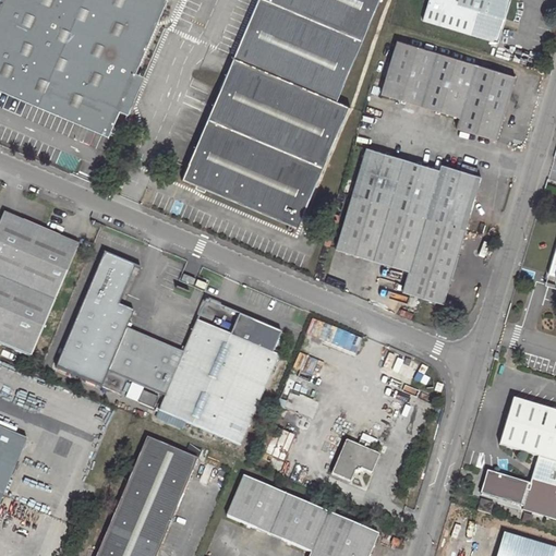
[(0,0),(0,87),(108,135),(121,108),(129,112),(145,73),(136,70),(166,0),(0,0)]
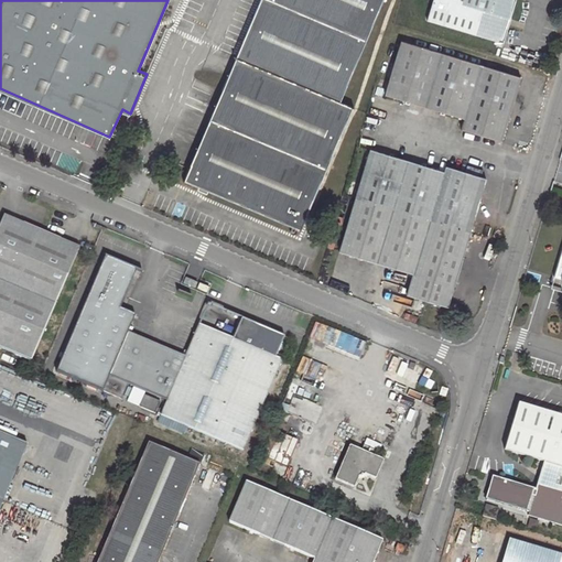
[(341,99),(382,0),(260,0),(184,176),(301,227),(354,105),(341,99)]
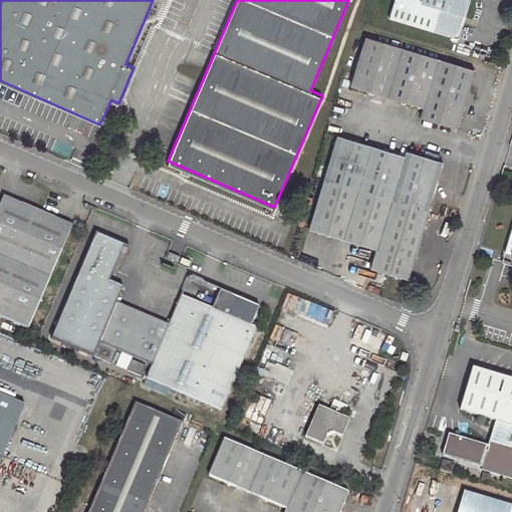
[(395,0),(391,16),(459,37),(469,0),(395,0)]
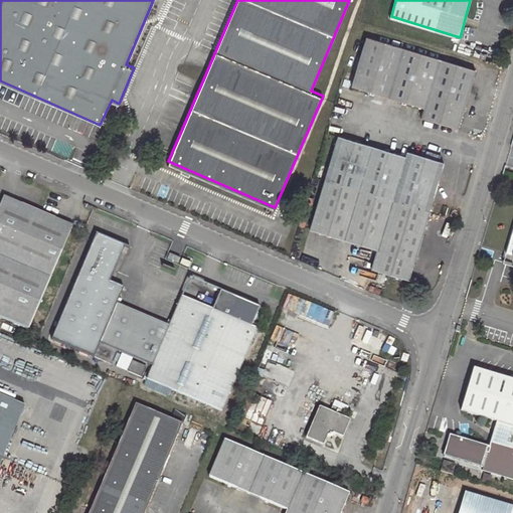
[(351,84),(424,106),(420,116),(459,127),(477,68),(366,35),(351,84)]
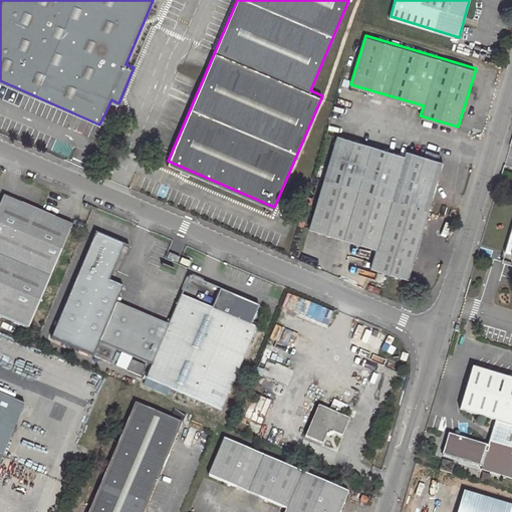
[(405,153),(337,133),(309,227),(376,248),(371,266),(409,277),(444,161),(406,149),(405,153)]
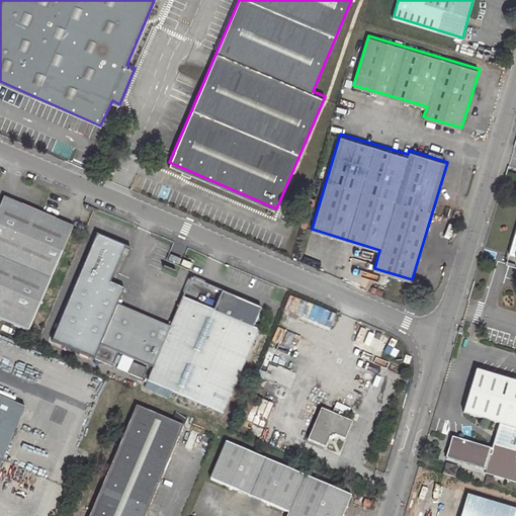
[(5,195),(0,206),(0,316),(29,329),(74,225),(5,195)]
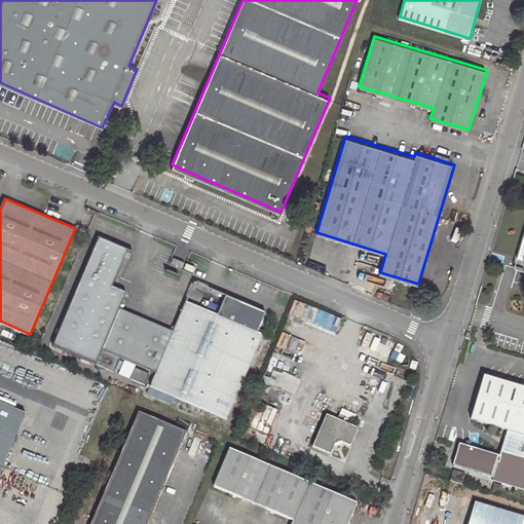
[(84,273),(53,343),(97,363),(98,364),(115,371),(120,358),(143,367),(159,326),(121,309),(127,292),(118,288),(133,254),(108,242),(109,240),(100,236),(92,253),(102,256),(98,266),(92,265),(88,275),(84,273)]
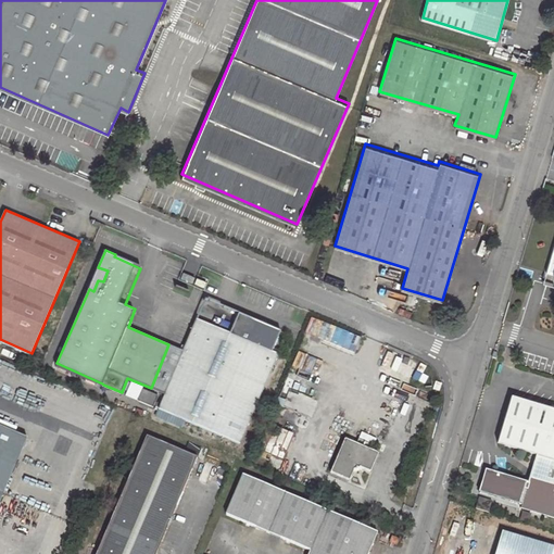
[(194,284),(197,277),(185,273),(181,278),(194,284)]
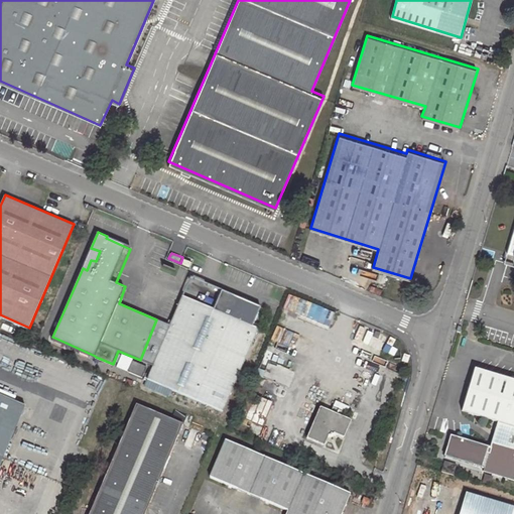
[(194,262),(182,257),(180,263),(190,267),(194,262)]
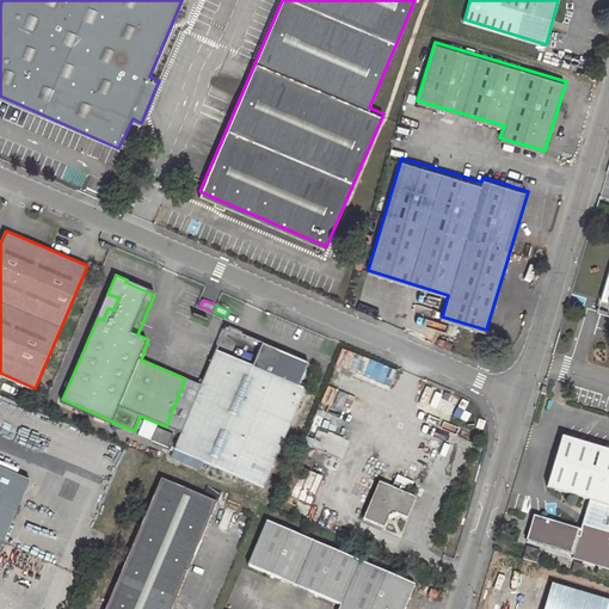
[(253,363),(217,349),(202,387),(183,432),(176,448),(264,486),(307,387),(301,383),(309,362),(262,342),(253,363)]
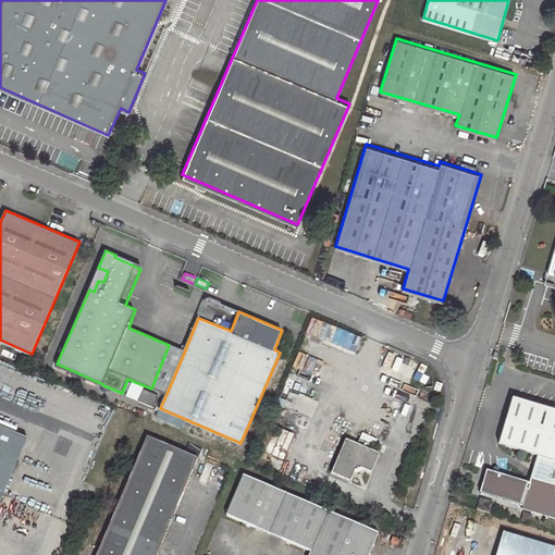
[(167,394),(184,353),(169,345),(151,389),(167,394)]
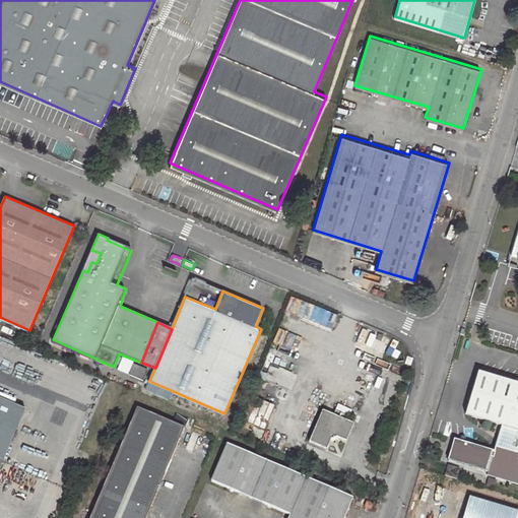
[(517,380),(479,370),(465,413),(503,425),(489,473),(517,480),(517,380)]
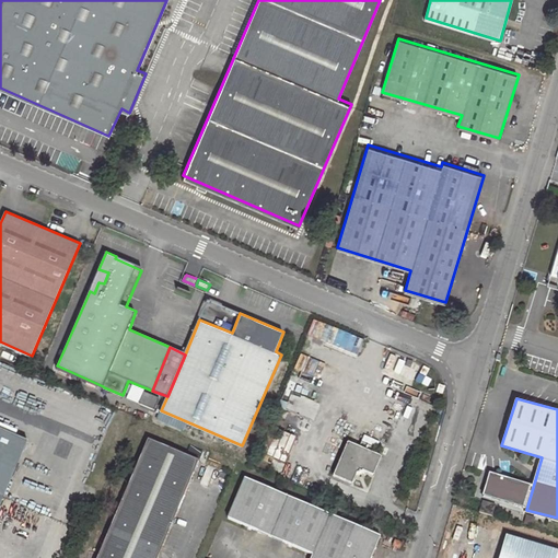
[(0,427),(0,506),(27,439),(0,427)]
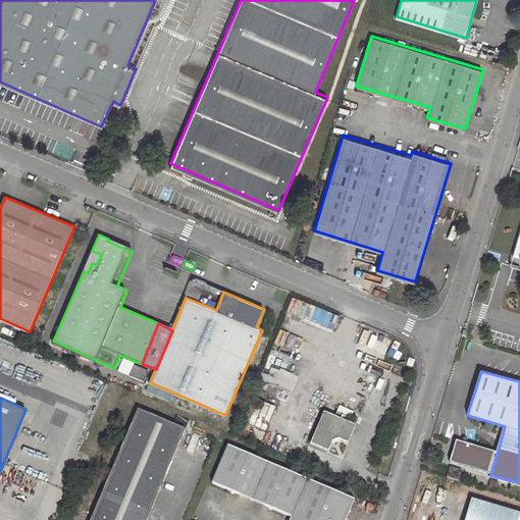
[(146,519),(186,428),(139,407),(90,519),(146,519)]
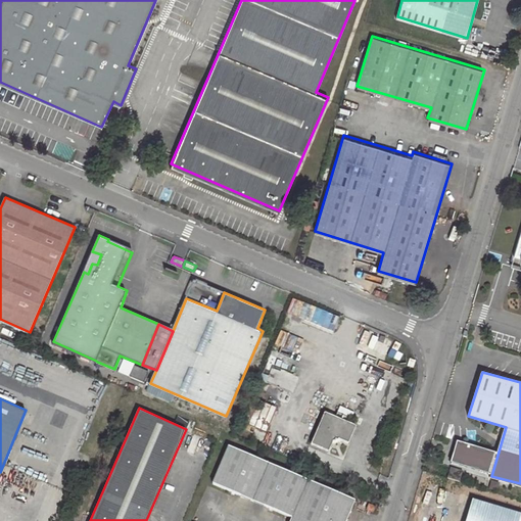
[(348,421),(336,416),(326,412),(313,442),(330,451),(333,441),(340,439),(350,443),(357,425),(348,421)]
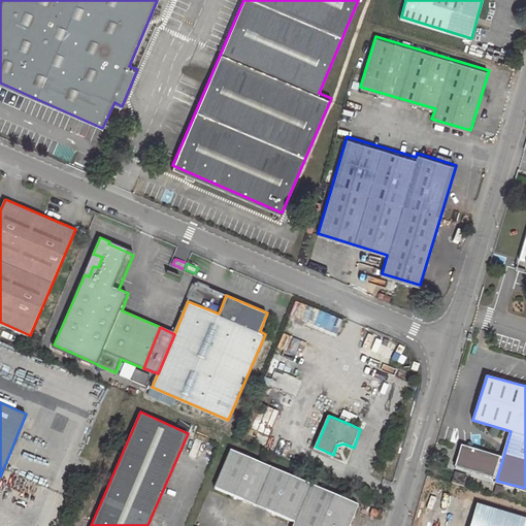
[(463,445),(452,480),(465,484),(469,469),(493,477),(500,456),(463,445)]
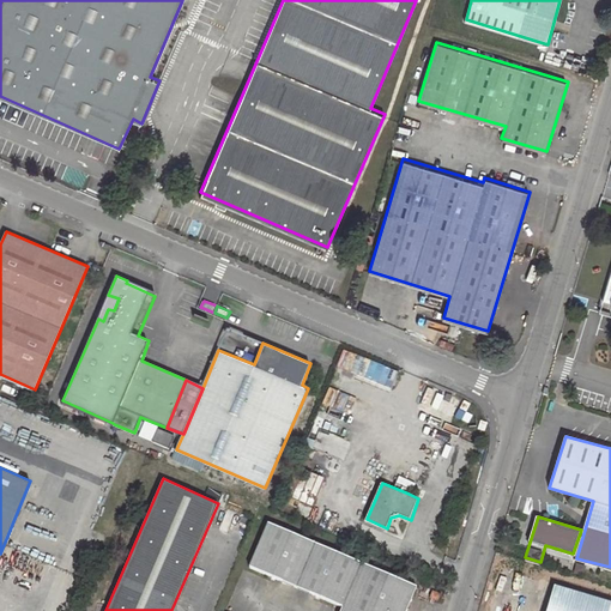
[(249,566),(342,606),(339,610),(406,610),(418,585),(268,520),(249,566)]
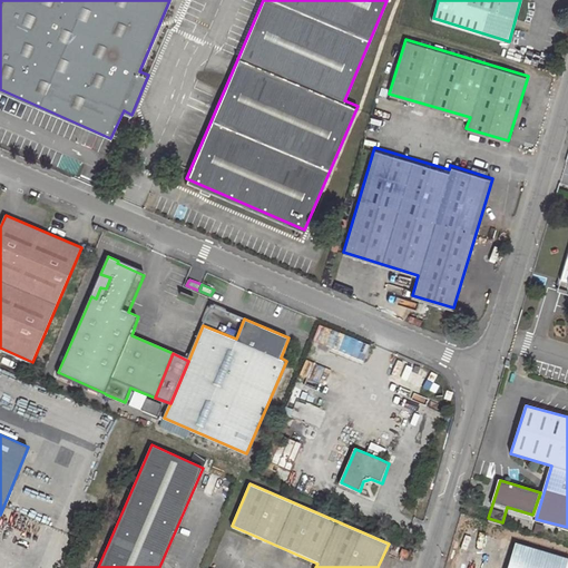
[(507,567),(567,567),(567,556),(516,540),(507,567)]
